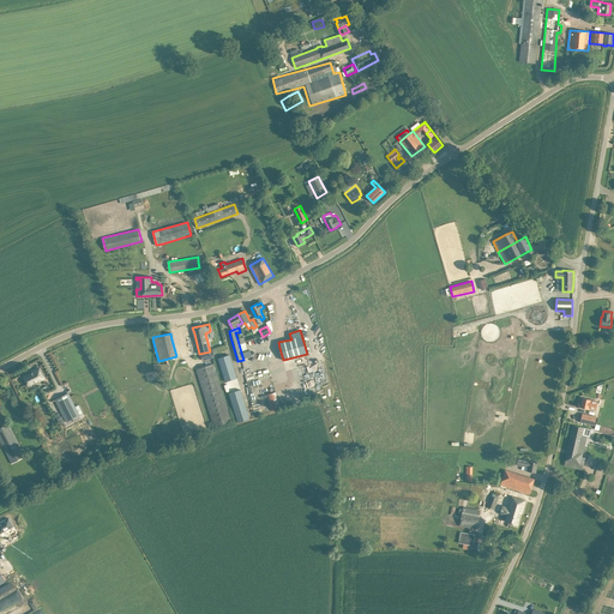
[(244,337),(238,339),(241,353),(245,351),(248,350),(247,350),(244,337)]
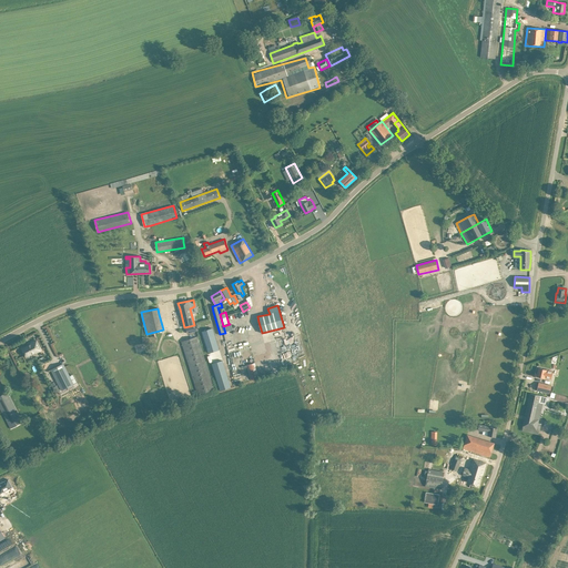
[(220,350),(213,327),(201,332),(209,353),(220,350)]
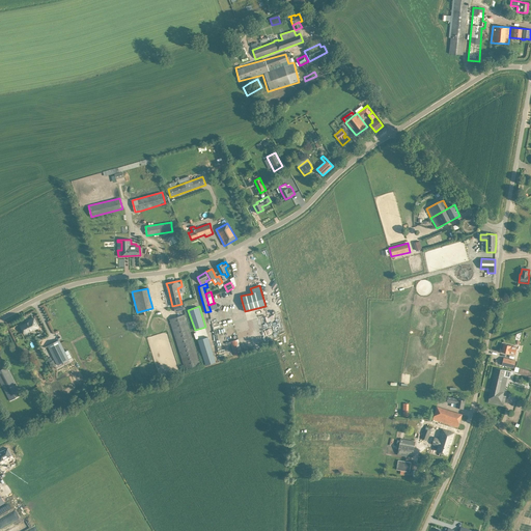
[(169,318),(185,369),(200,364),(185,314),(169,318)]
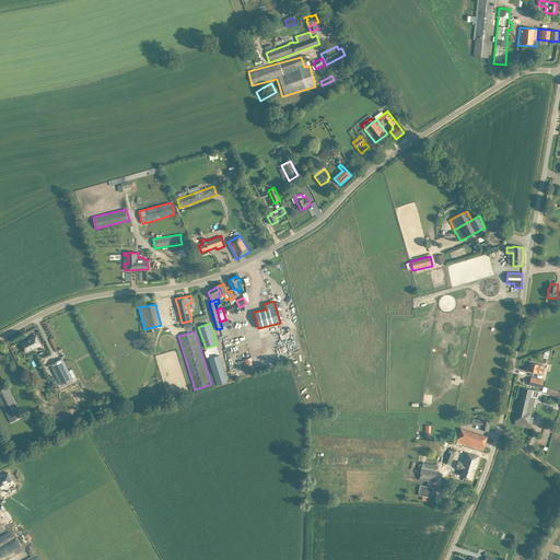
[(35,348),(41,346),(36,336),(30,339),(31,339),(22,343),(26,351),(34,348),(35,348)]
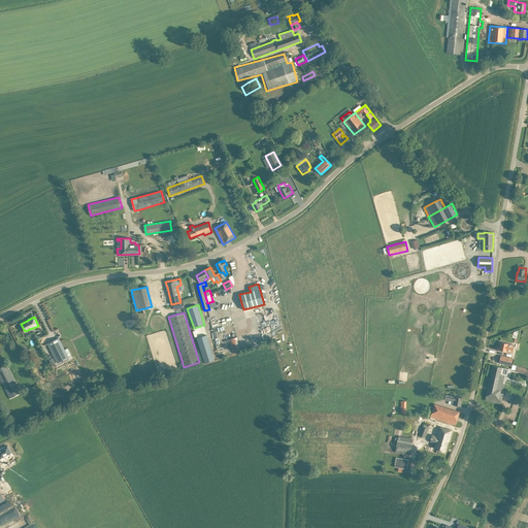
[(273,333),(283,330),(277,317),(268,320),(273,333)]
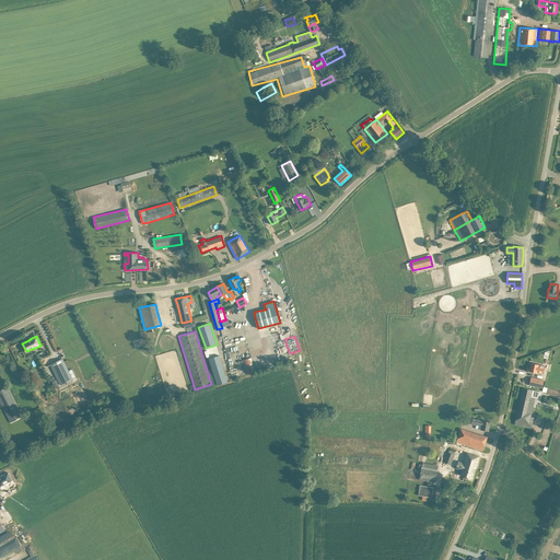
[(268,361),(271,360),(268,347),(248,352),(253,368),(269,363),(268,361)]
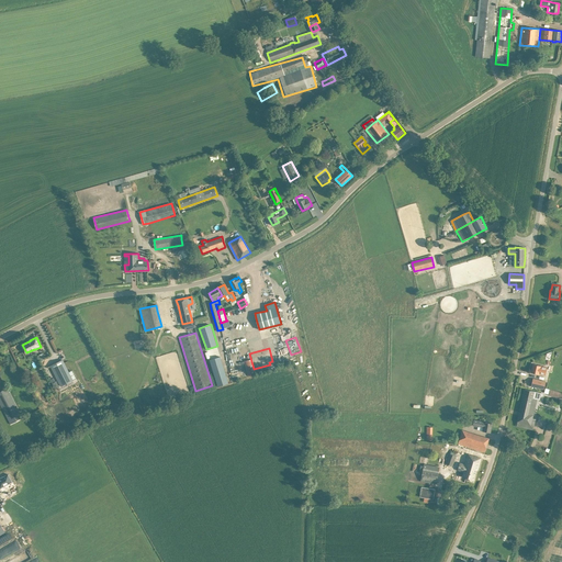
[(210,360),(217,386),(228,383),(221,357),(210,360)]
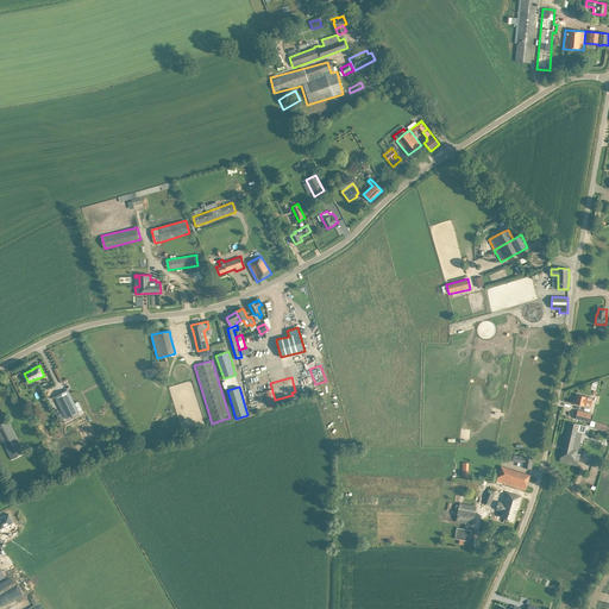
[(265,391),(269,407),(276,406),(272,389),(265,391)]
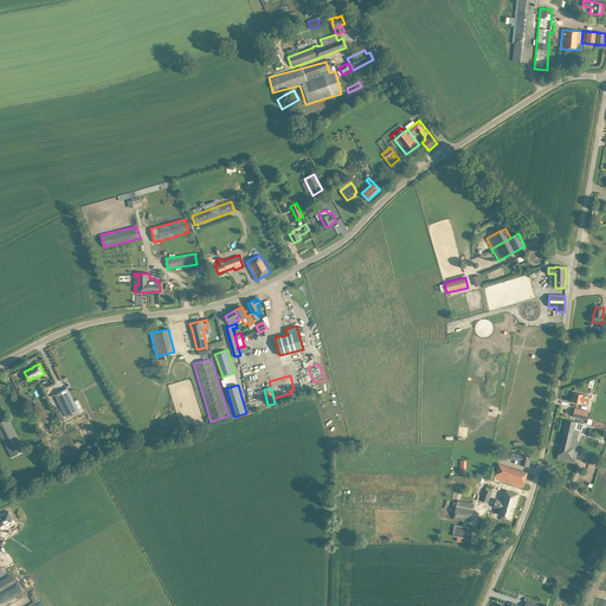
[(55,394),(66,417),(78,411),(68,388),(55,394)]
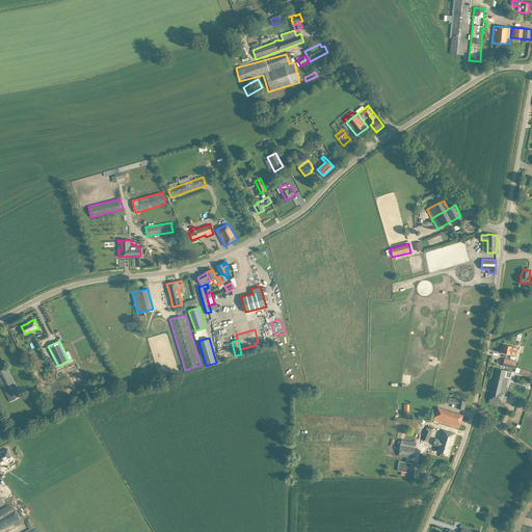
[(504,344),(503,352),(510,354),(510,353),(516,355),(517,347),(504,344)]
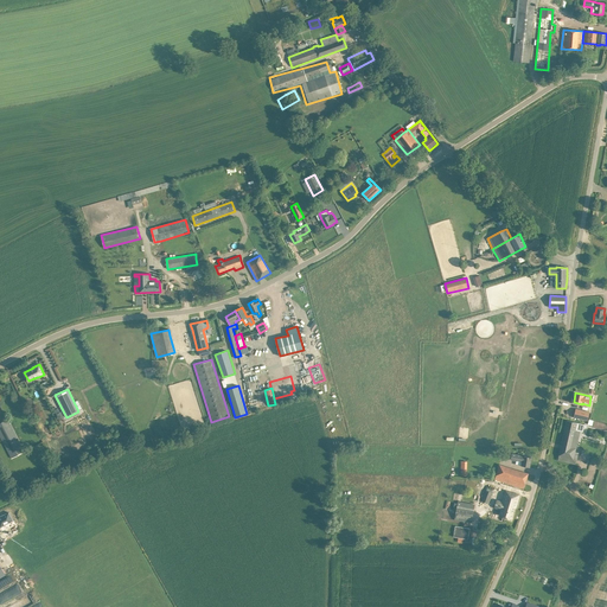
[(575,409),(574,417),(588,420),(589,411),(575,409)]
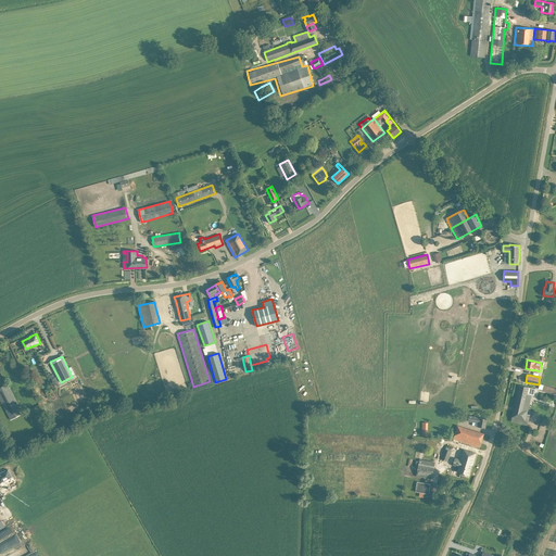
[(0,387),(0,401),(10,420),(23,414),(7,383),(0,387)]
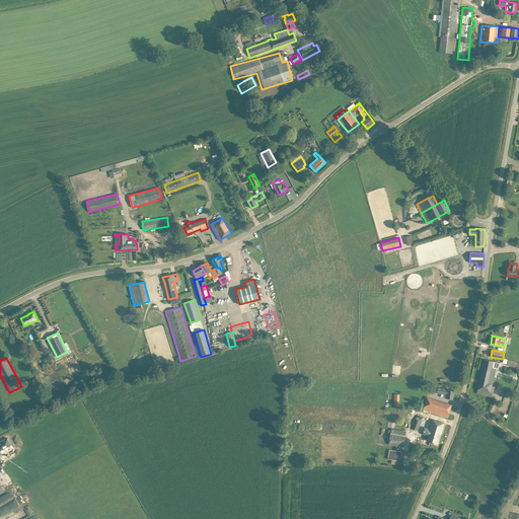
[(506,365),(517,369),(518,363),(504,359),(504,360),(504,361),(504,362),(506,362),(506,365)]
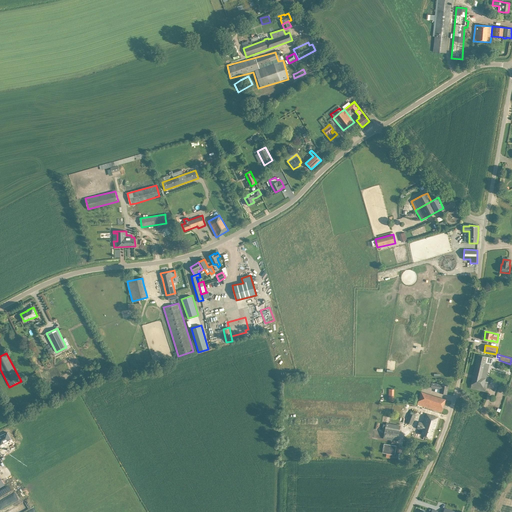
[(493,358),(483,356),(478,355),(471,388),(475,389),(486,392),(489,382),(485,381),(486,375),(483,374),(484,368),(487,369),(488,363),(492,364),(493,358)]
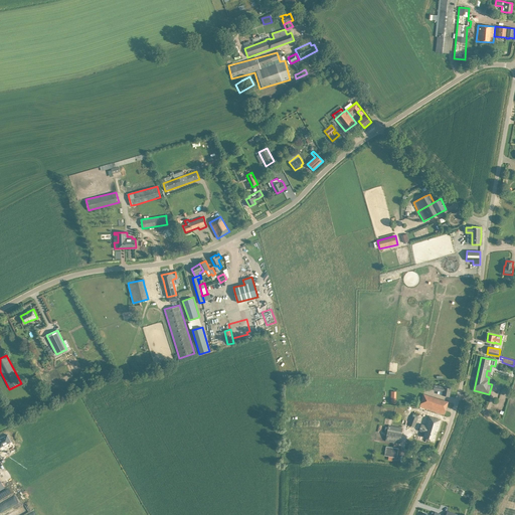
[(434,384),(433,390),(438,391),(438,394),(450,396),(451,388),(434,384)]
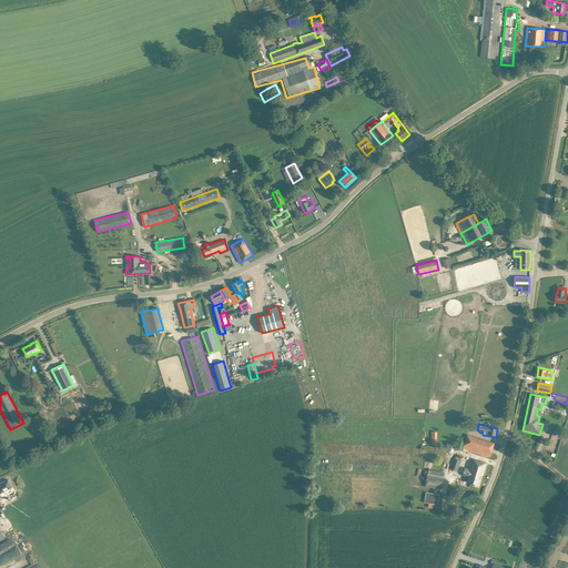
[(494,443),(489,442),(468,435),(463,448),(485,455),(489,457),(494,443)]
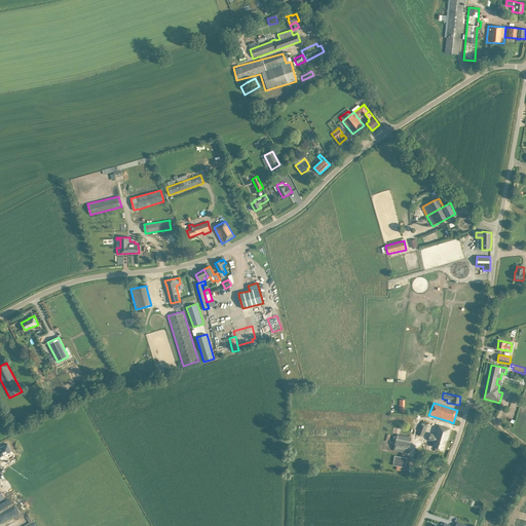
[(417,434),(423,436),(426,426),(420,424),(417,434)]
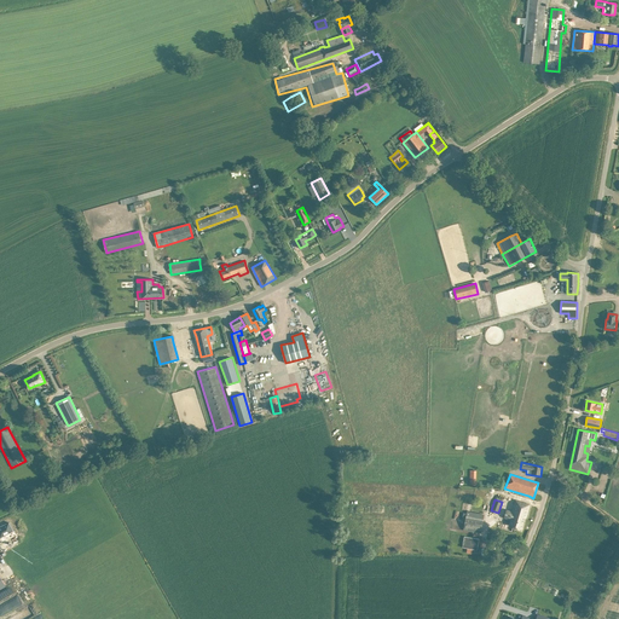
[(509,516),(509,519),(512,520),(510,526),(515,527),(520,530),(525,514),(526,514),(528,505),(516,501),(514,507),(515,508),(514,513),(510,512),(510,515),(509,514),(509,516)]
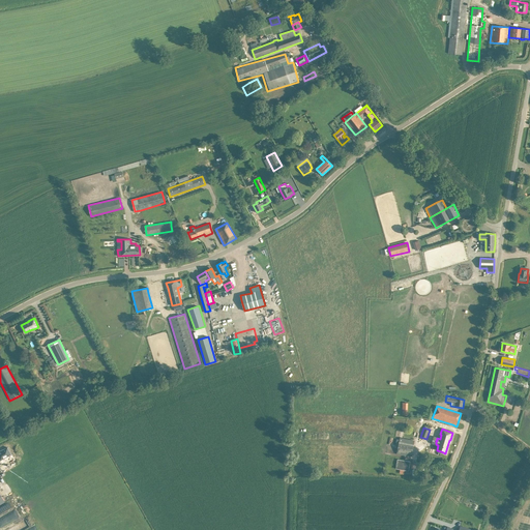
[(400,438),(396,453),(411,457),(414,441),(400,438)]
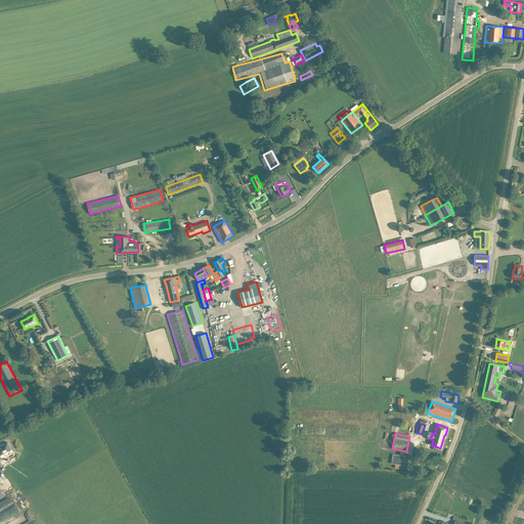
[(0,445),(0,459),(1,459),(0,456),(0,454),(0,455),(11,449),(7,442),(0,445)]
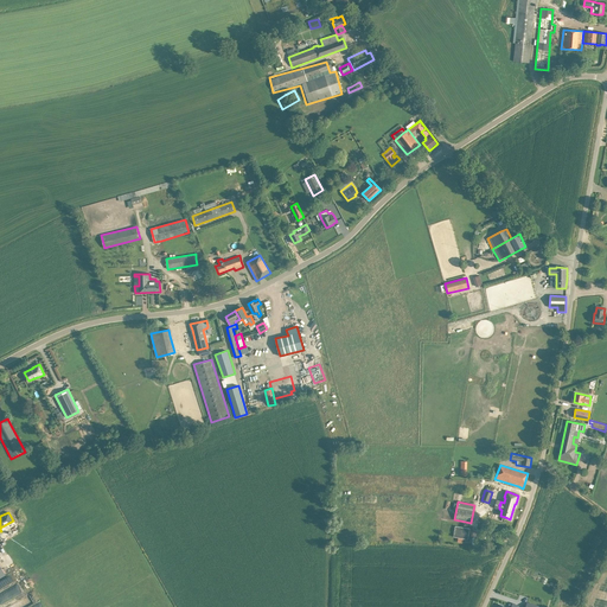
[(538,595),(544,596),(545,590),(550,592),(553,583),(543,580),(538,595)]
